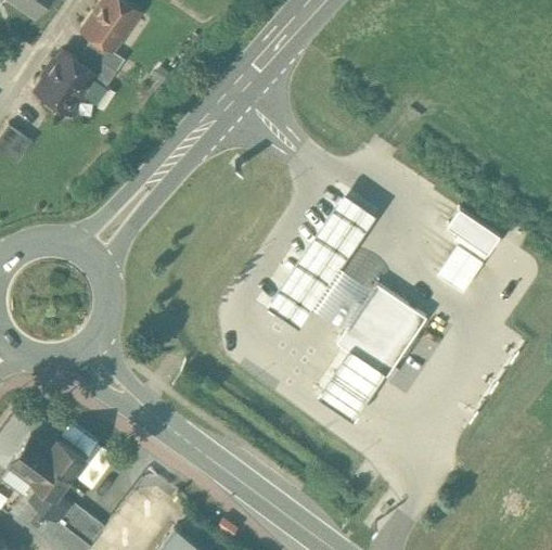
[(46,0),(13,0),(36,15),(46,0)]
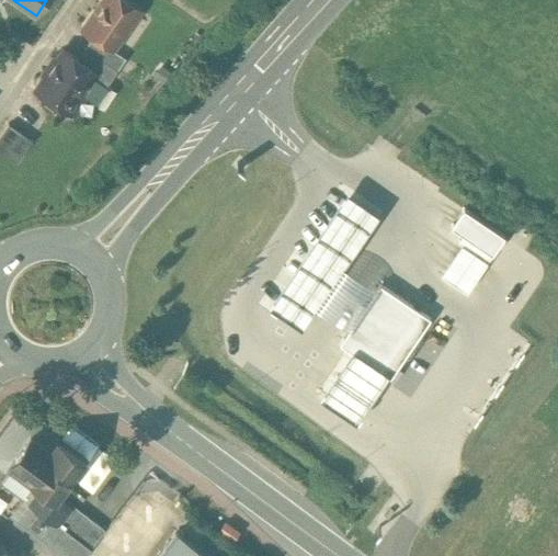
[(120,0),(109,0),(84,35),(95,42),(116,56),(117,55),(144,16),(120,0)]
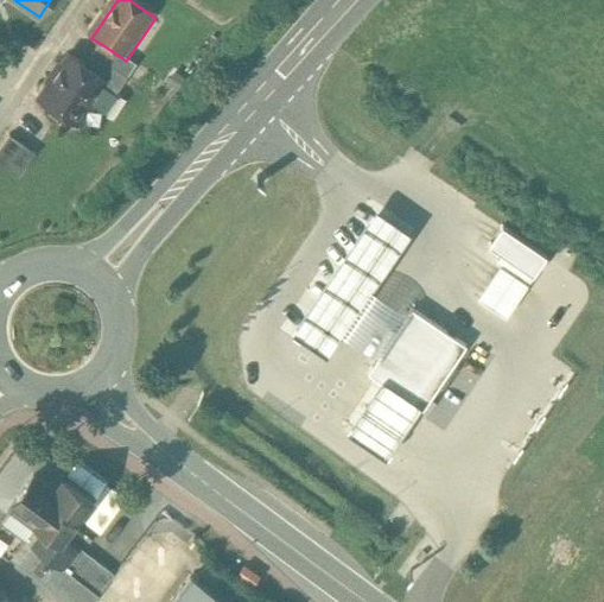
[(126,61),(103,45),(95,57),(131,82),(140,69),(127,59),(126,61)]
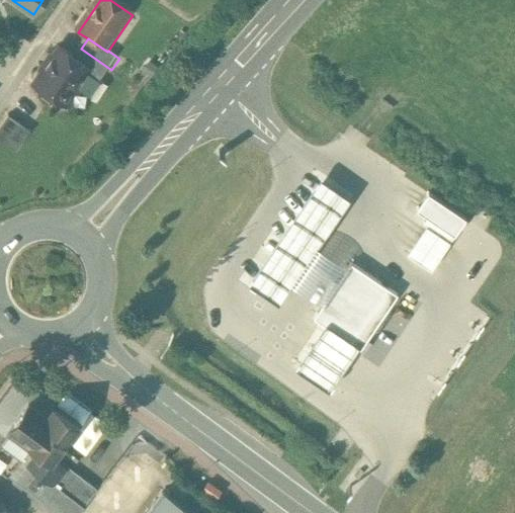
[(111,70),(81,49),(74,60),(91,72),(88,76),(101,85),(111,70)]
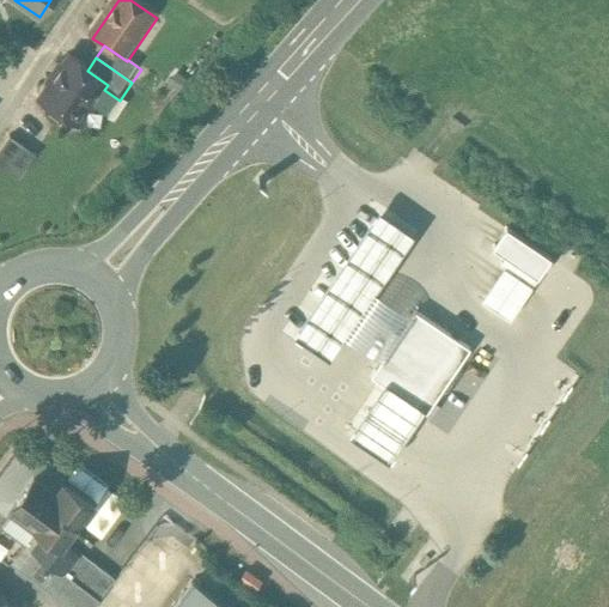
[(87,71),(72,60),(43,102),(52,109),(50,111),(52,119),(60,125),(67,123),(69,121),(78,127),(104,90),(108,85),(87,71)]
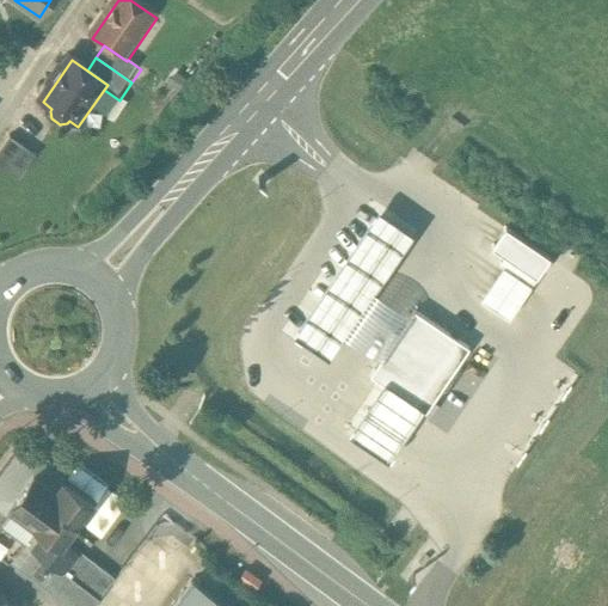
[(40,160),(12,141),(0,158),(0,167),(22,184),(40,160)]
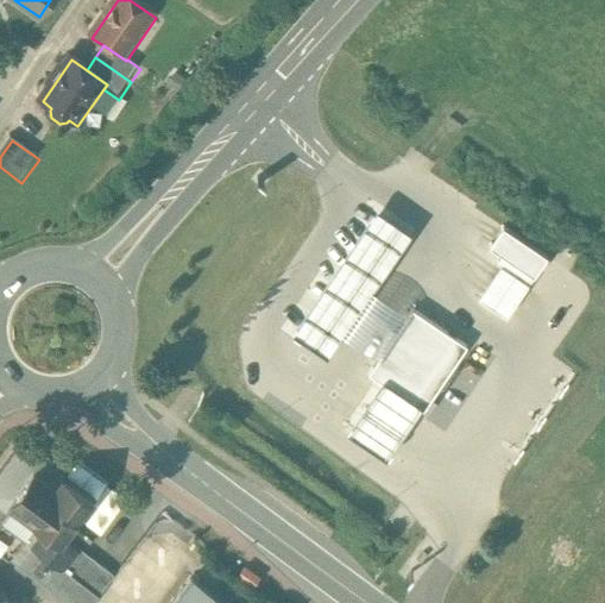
[(388,357),(411,320),(373,295),(411,237),(373,212),(291,338),(333,364),(352,334),(388,357)]
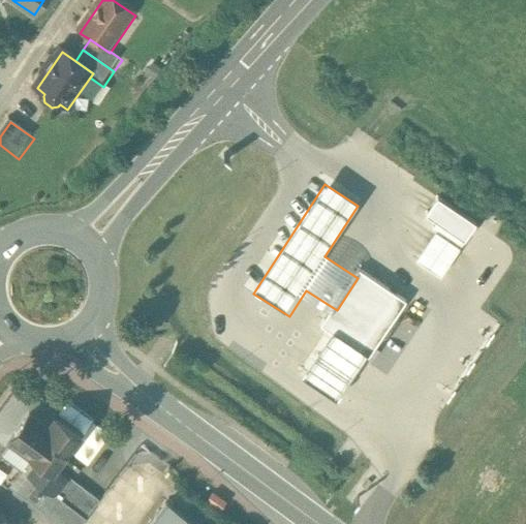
[(478,227),(440,202),(429,218),(440,225),(467,244),(478,227)]
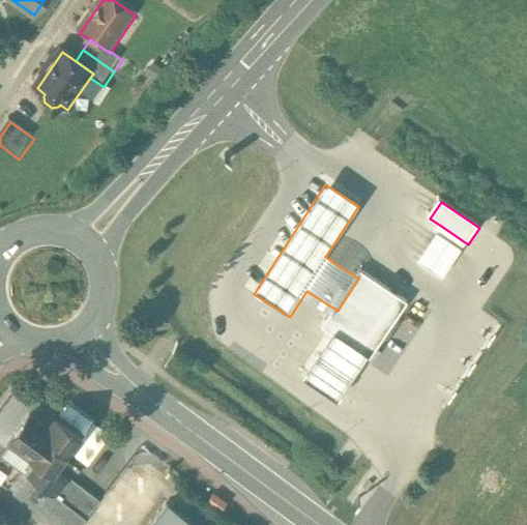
[(436,233),(439,234),(463,251),(468,244),(441,226),(436,233)]
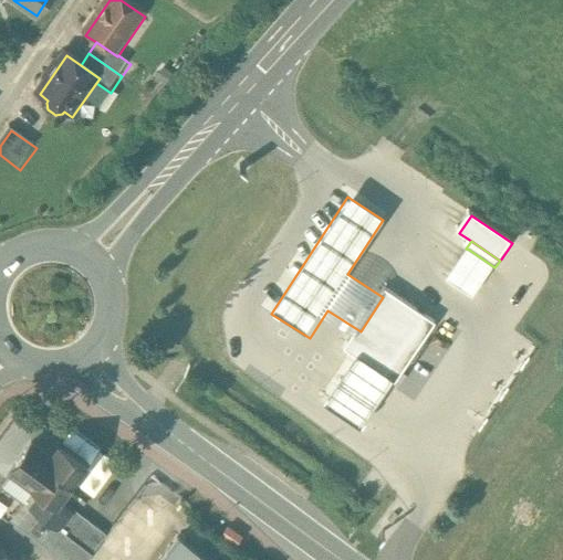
[(494,267),(469,250),(448,282),(473,298),(494,267)]
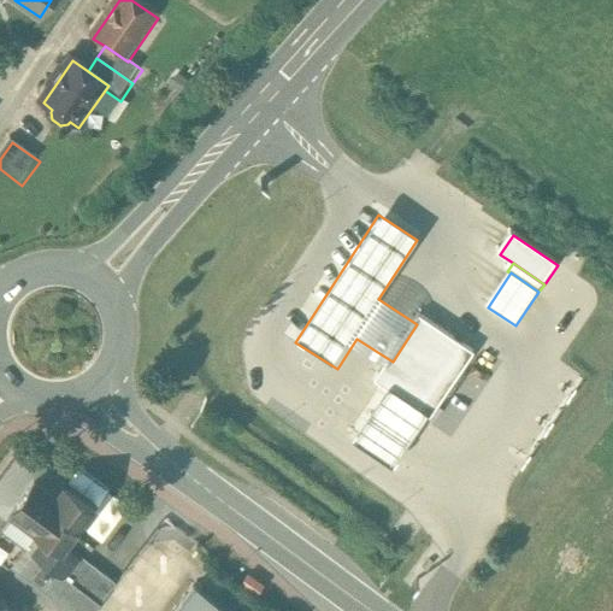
[(393,362),(377,383),(389,392),(426,417),(431,419),(475,357),(420,319),(417,324),(393,362)]
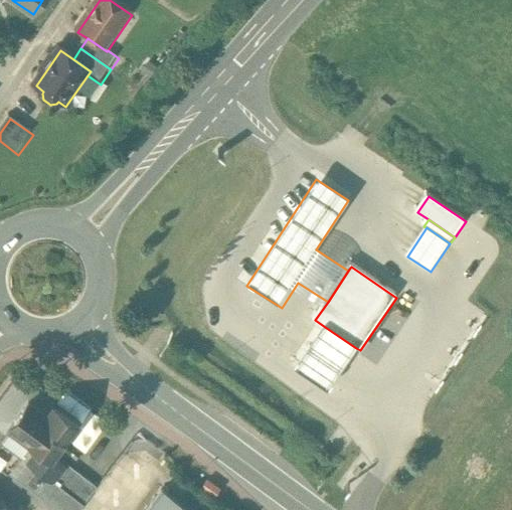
[(356,348),(325,327),(297,369),(328,390),(356,348)]
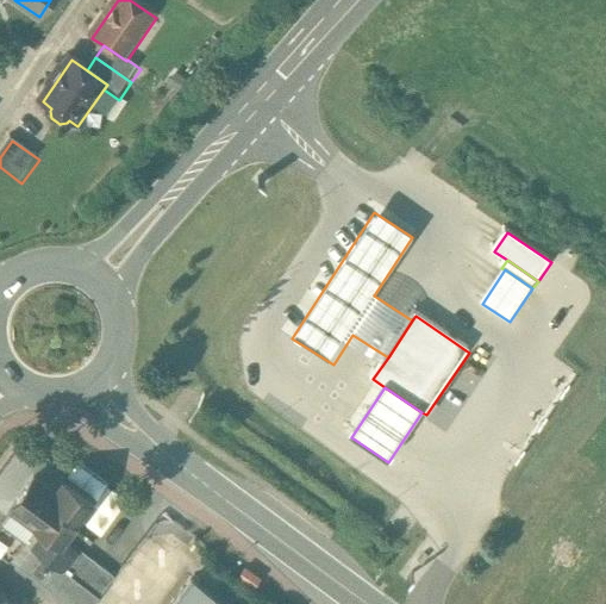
[(67,479),(25,448),(0,480),(0,506),(10,515),(14,509),(33,523),(12,553),(60,589),(68,576),(81,558),(81,556),(64,545),(95,503),(66,481),(67,479)]
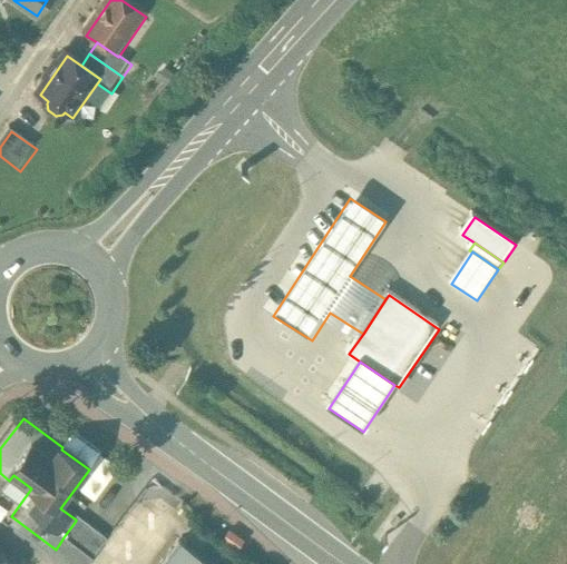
[(9,481),(0,473),(0,517),(60,563),(94,563),(95,562),(64,537),(56,550),(11,516),(31,488),(13,475),(9,481)]
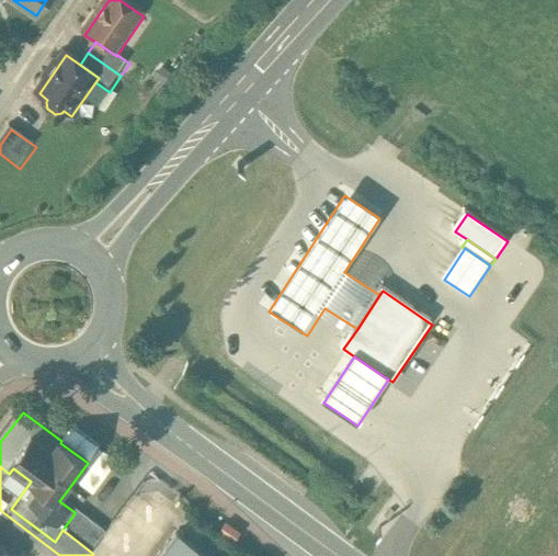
[(109,535),(76,510),(75,512),(75,513),(63,530),(93,554),(109,535)]
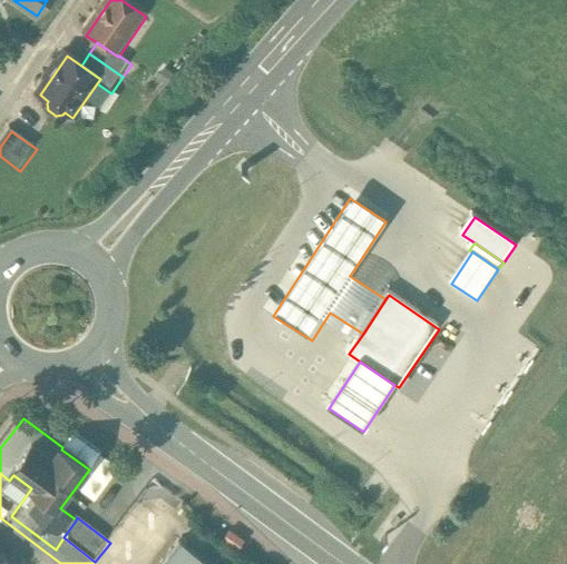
[(206,563),(182,544),(166,563),(206,563)]
